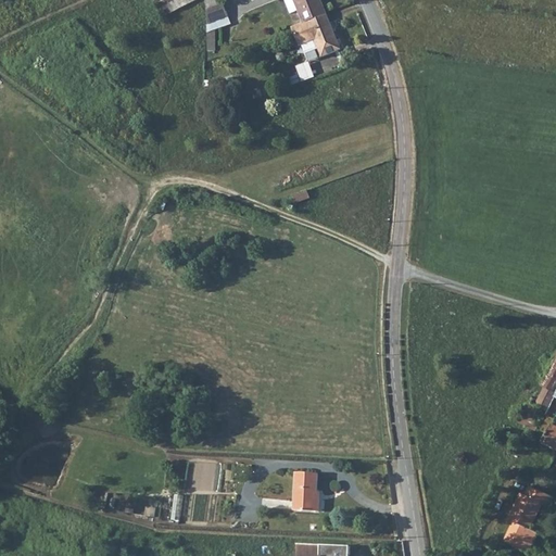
[(175,0),(165,5),(168,13),(198,0),(175,0)]
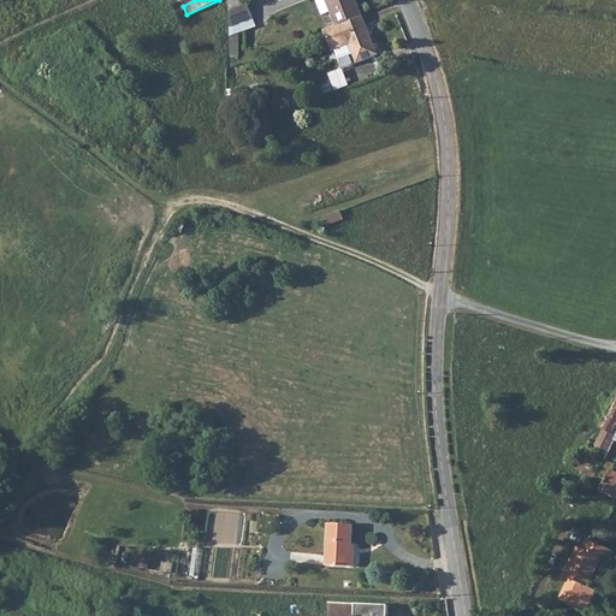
[(333,28),(338,25),(359,17),(351,0),(312,0),(318,16),(327,12),(333,28)]
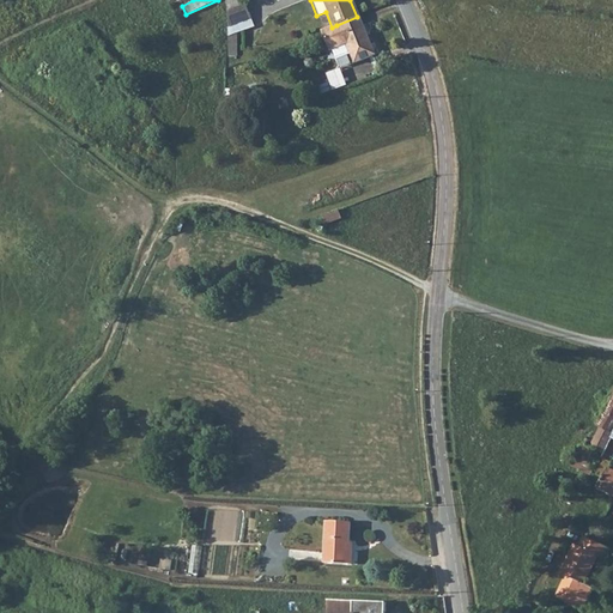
[(253,20),(247,6),(230,13),(230,29),(253,20)]
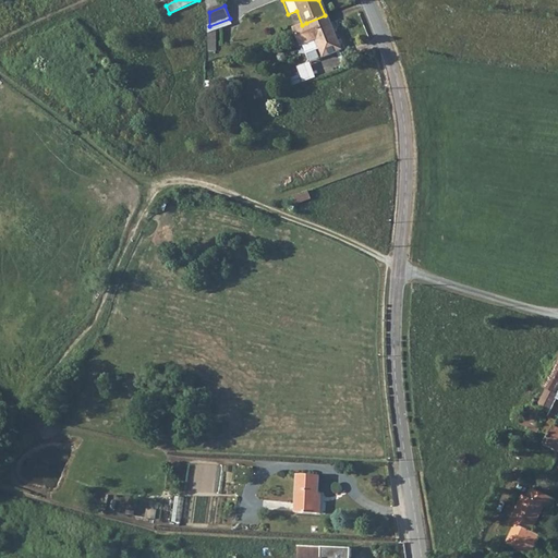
[(320,57),(339,50),(325,15),(291,29),(298,46),(314,40),(317,49),(320,57)]
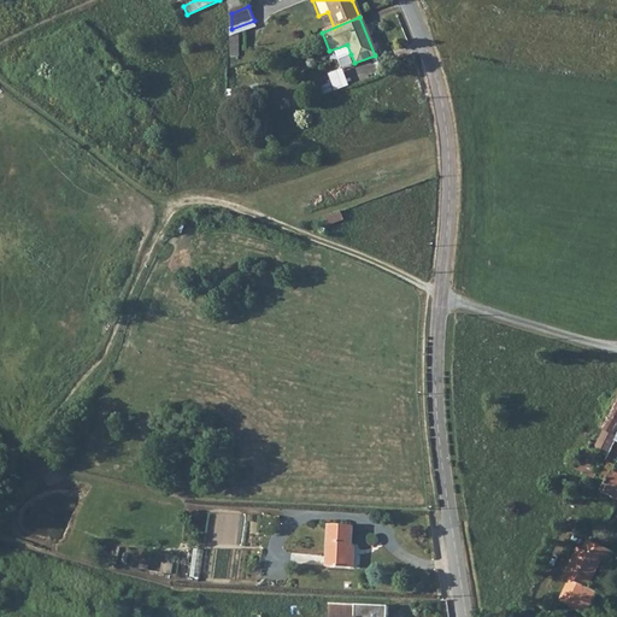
[(347,45),(333,50),(336,59),(351,54),(347,45)]
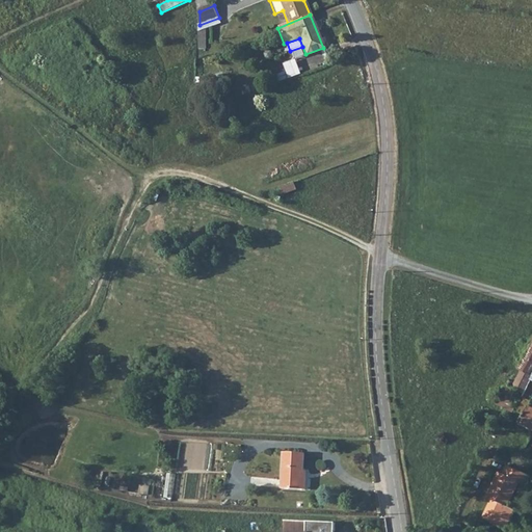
[(281,63),(288,83),(300,79),(293,59),(281,63)]
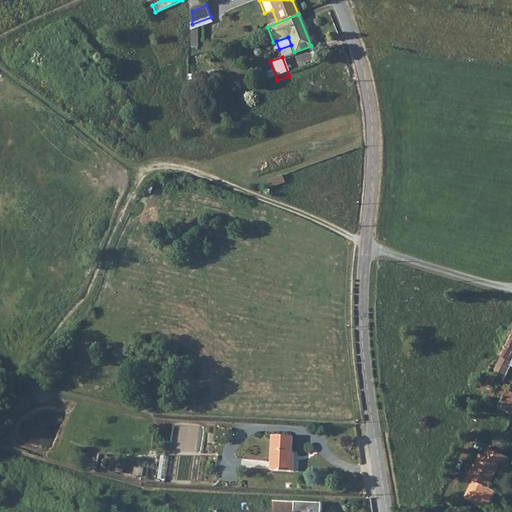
[(275,189),(287,184),(284,177),(272,182),(275,189)]
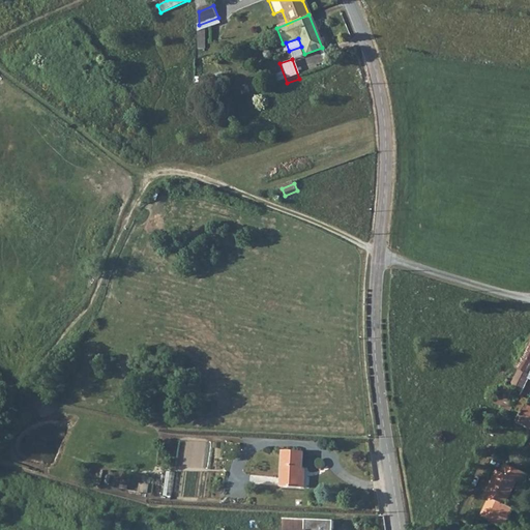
[(159,192),(153,189),(150,199),(156,201),(159,192)]
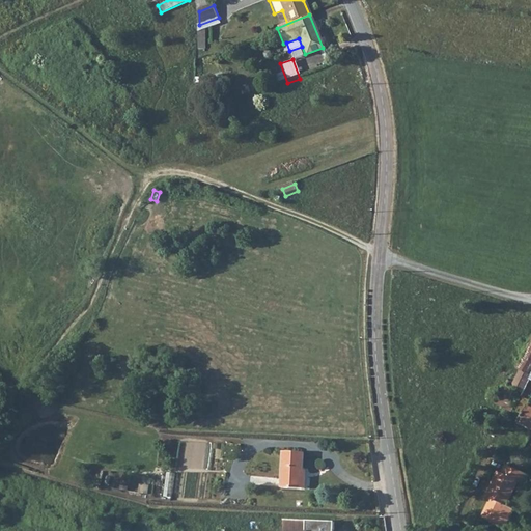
[(530,342),(515,369),(521,372),(530,376),(530,375),(530,342)]
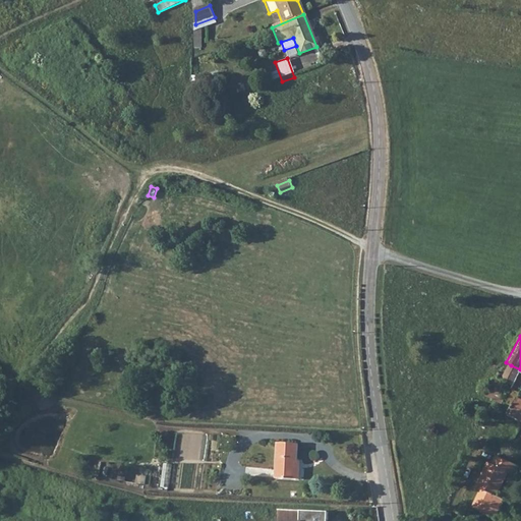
[(512,386),(520,369),(511,365),(503,381),(512,386)]
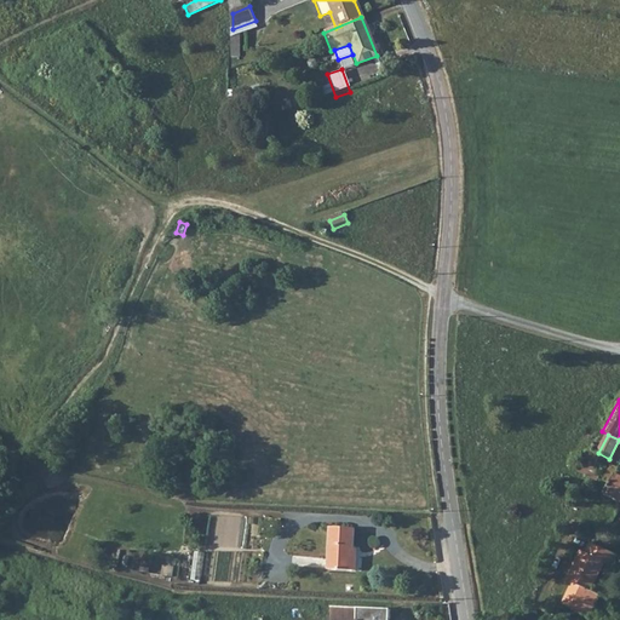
[(619,438),(619,440),(609,459),(619,465),(619,438)]
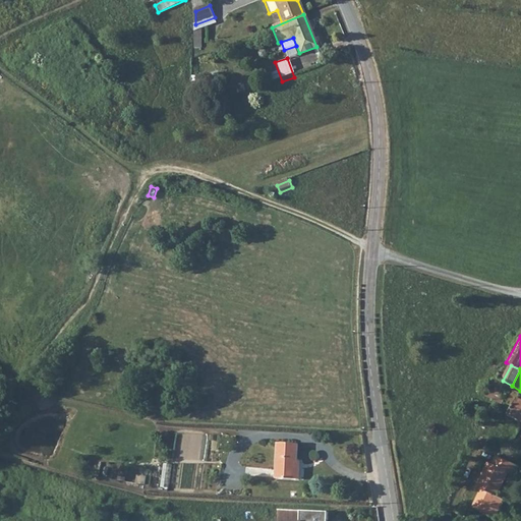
[(519,399),(520,394),(520,391),(512,386),(507,396),(503,405),(500,410),(511,415),(519,399)]
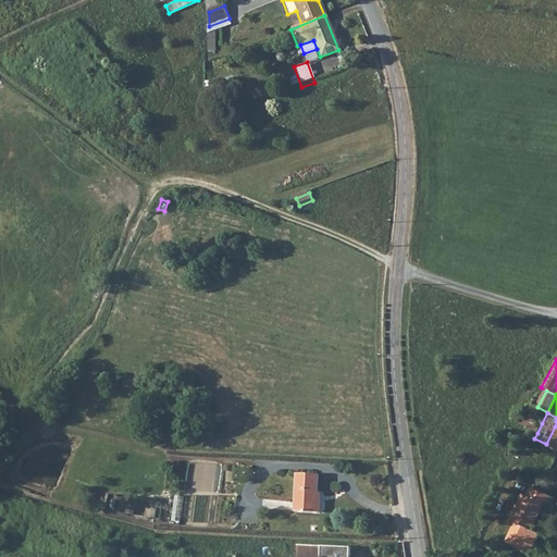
[(556,428),(555,426),(546,444),(556,449),(556,428)]
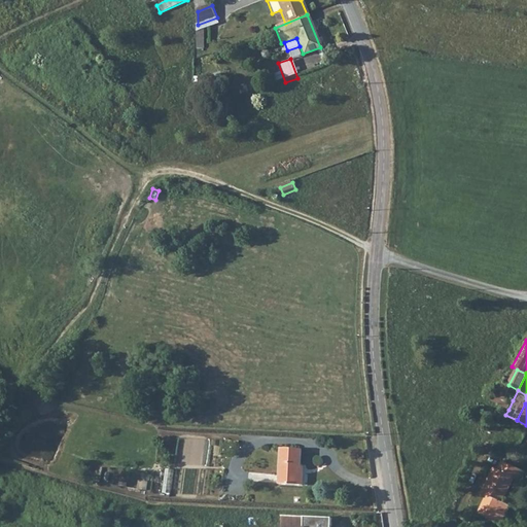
[(301,472),(302,449),(281,448),(279,484),(303,486),(304,473),(301,472)]
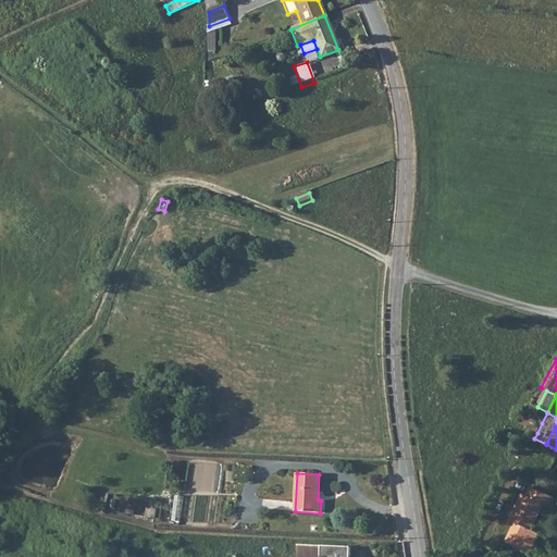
[(555,498),(531,487),(527,496),(522,494),(509,521),(515,523),(505,543),(529,554),(539,534),(531,531),(543,505),(551,508),(555,498)]
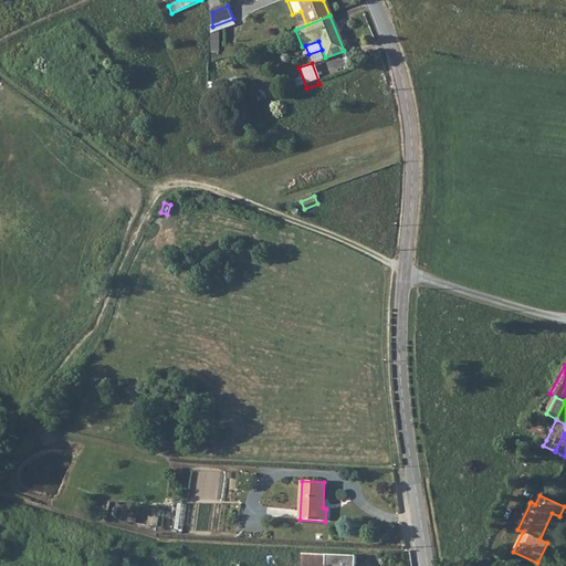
[(182,531),(186,504),(178,503),(175,530),(182,531)]
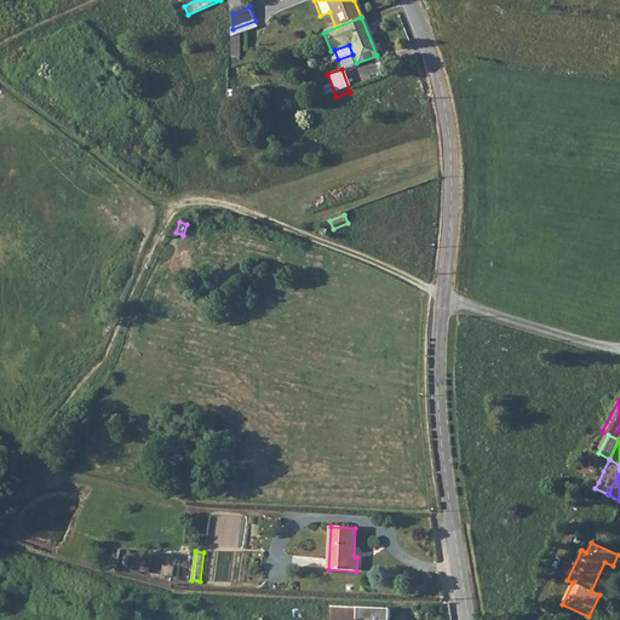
[(386,619),(391,619),(391,610),(333,607),(332,619),(386,619)]
